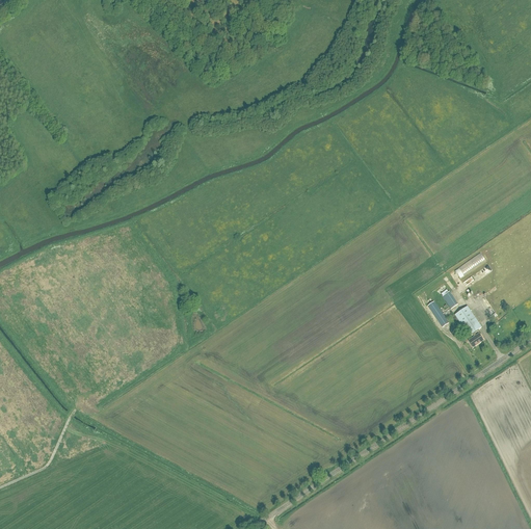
[(455,273),(482,258),(478,252),(448,268),(450,273),(454,271),(455,273)]
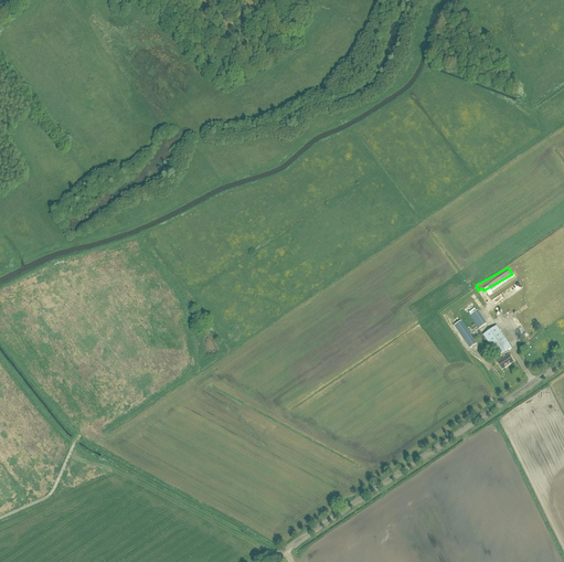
[(518,278),(502,285),(507,293),(521,285),(518,278)]
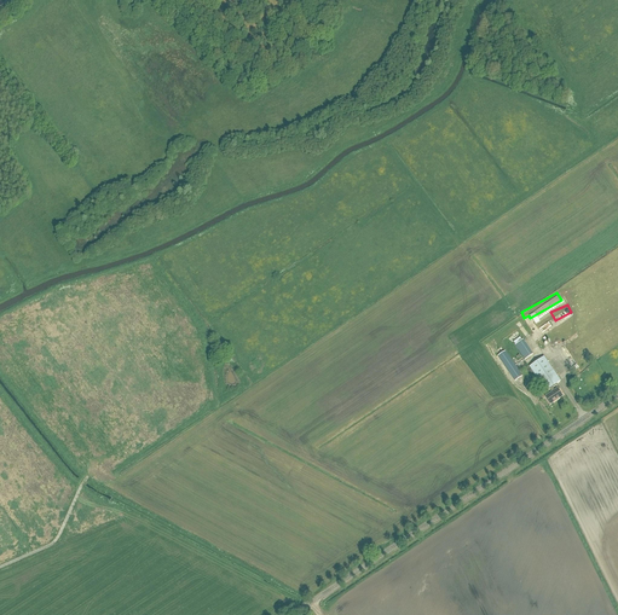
[(466,324),(468,330),(481,325),(479,319),(466,324)]
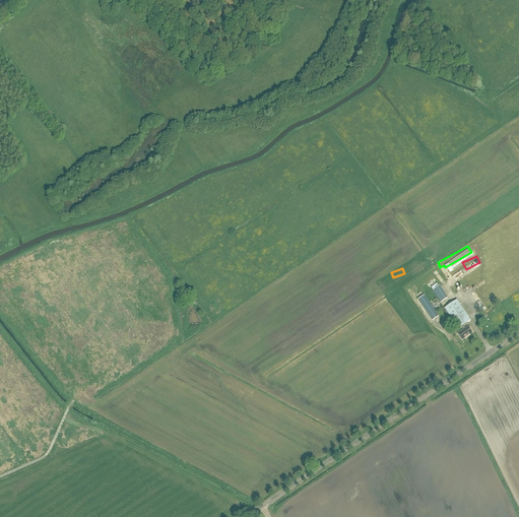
[(446,296),(438,283),(432,287),(440,301),(446,296)]
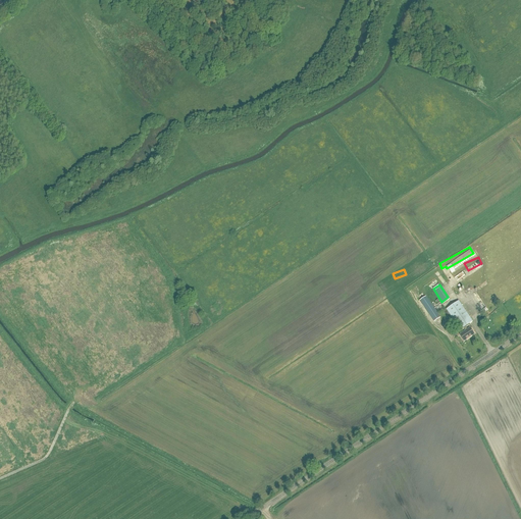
[(433,318),(439,314),(424,294),(418,298),(433,318)]
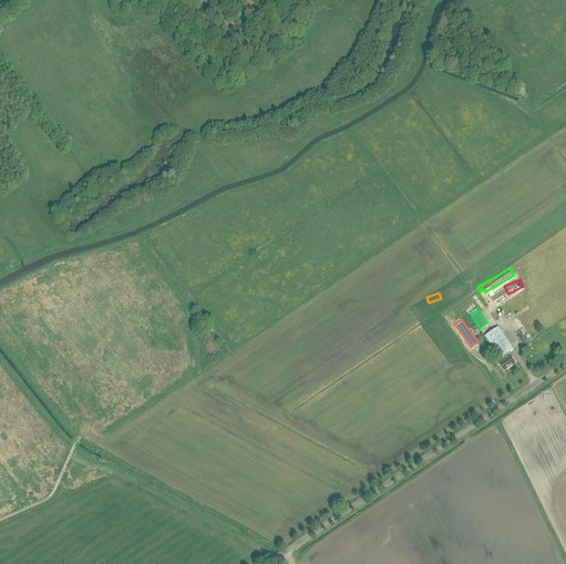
[(506,355),(504,352),(513,347),(497,325),(484,334),(498,356),(503,354),(504,356),(497,360),(503,368),(514,360),(508,354),(506,355)]
